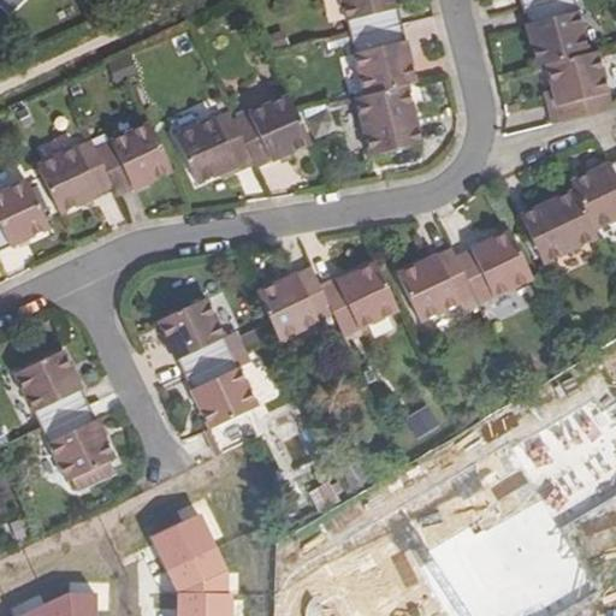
[(0,0),(0,4),(9,13),(22,0),(0,0)]
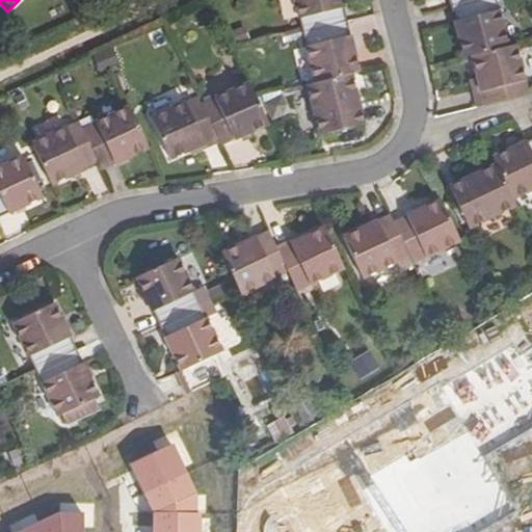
[(294,0),(303,33),(346,22),(341,0),(294,0)]
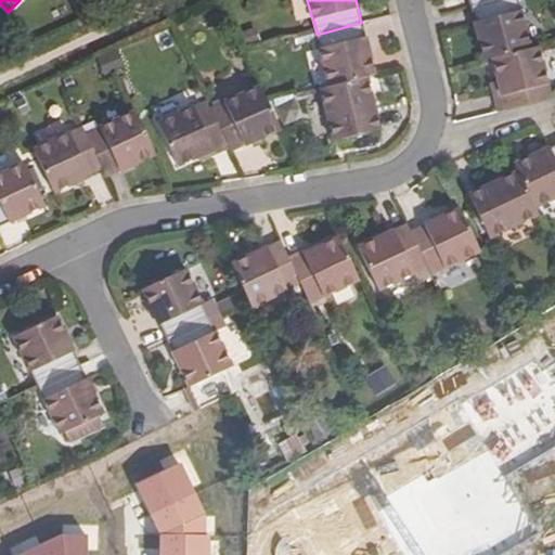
[(531,49),(518,0),(499,0),(470,8),(485,61),(495,57),(531,49)]
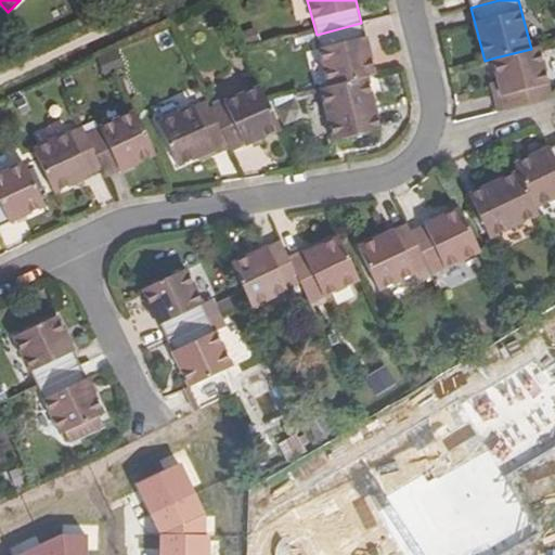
[(361,23),(317,35),(330,86),(366,77),(373,75),(361,23)]
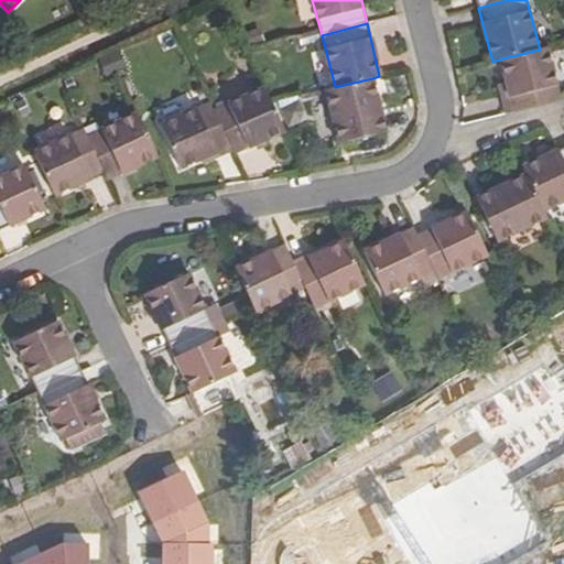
[(516,110),(562,99),(550,47),(540,50),(503,58),(516,110)]
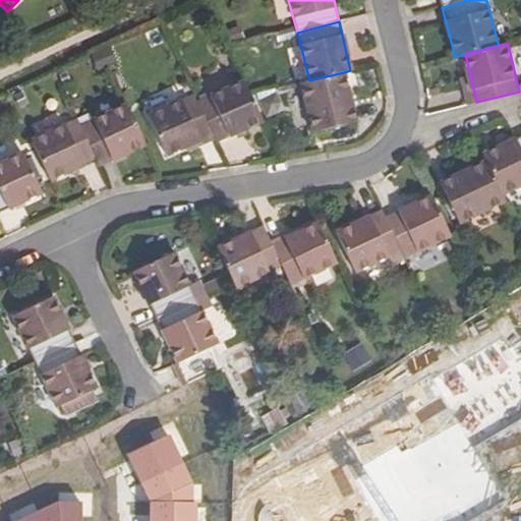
[(106,61),(100,49),(89,54),(95,66),(106,61)]
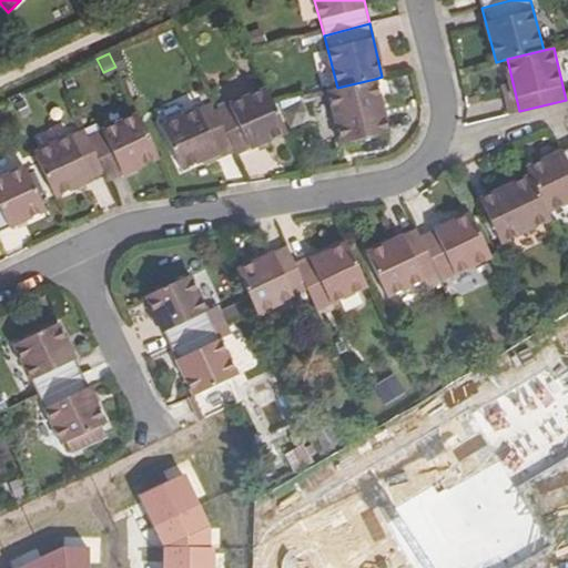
[(375,79),(337,88),(331,90),(344,143),(387,133),(375,79)]
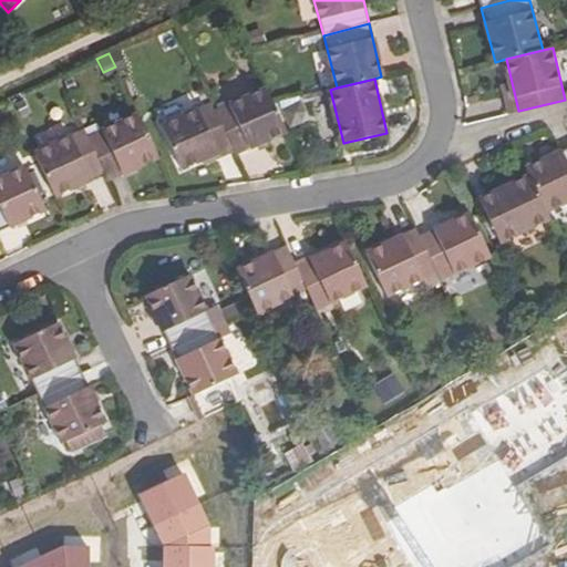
[(217,112),(233,144),(238,154),(287,130),(274,103),(266,88),(217,112)]
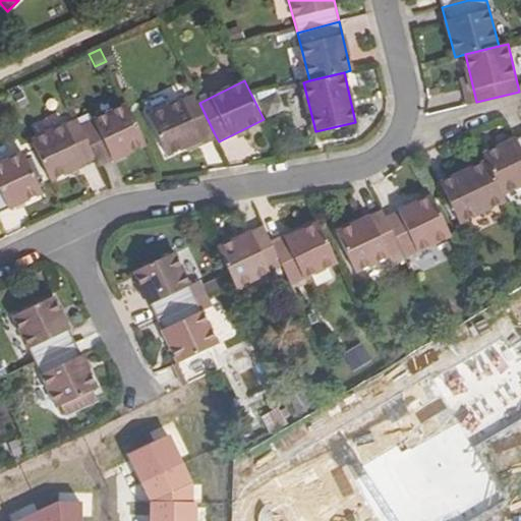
[(214,132),(199,103),(194,93),(149,116),(168,156),(214,132)]
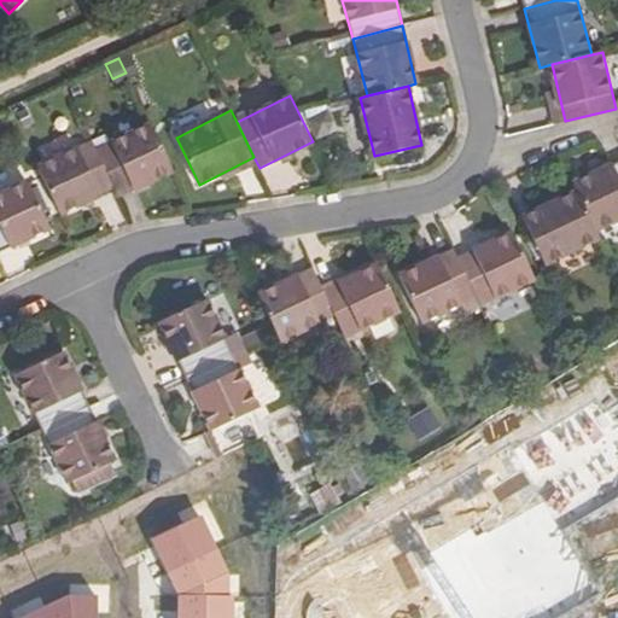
[(97,147),(115,186),(120,194),(174,168),(151,122),(97,147)]
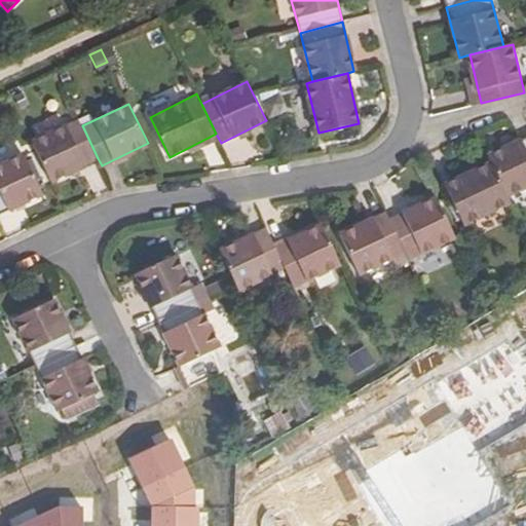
[(98,158),(82,125),(78,118),(33,141),(52,180),(98,158)]
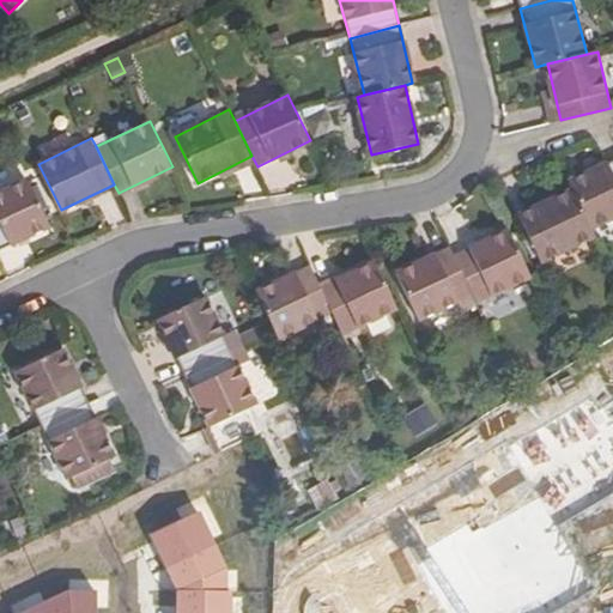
[(612,210),(612,159),(569,180),(572,188),(588,222),(612,210)]
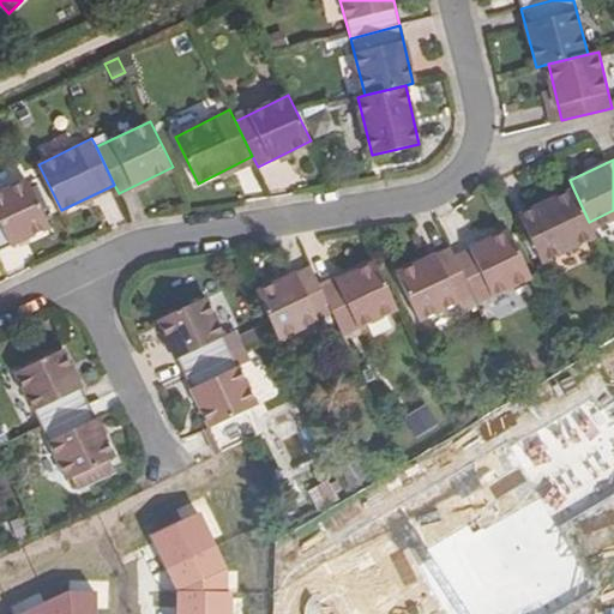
[(0,192),(0,250),(49,226),(26,180),(0,192)]
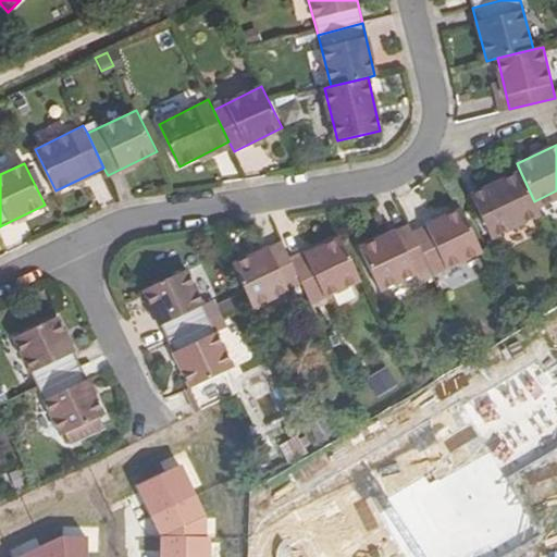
[(534,201),(520,171),(470,195),(491,238),(540,214),(534,201)]
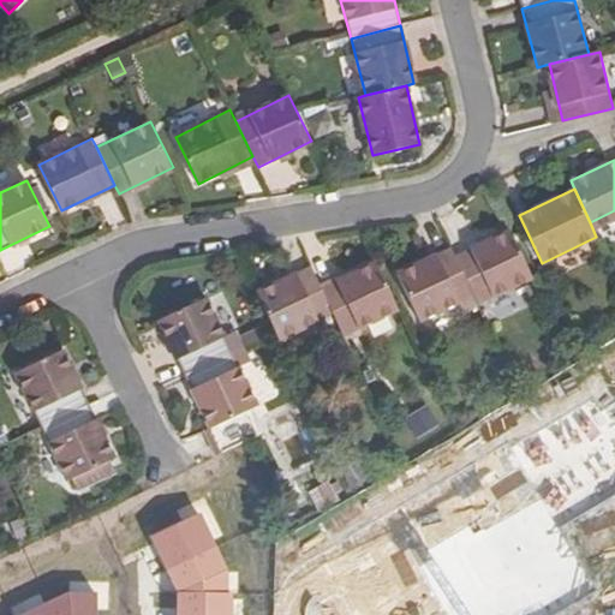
[(454,256),(473,296),(477,303),(531,276),(509,231),(454,256)]
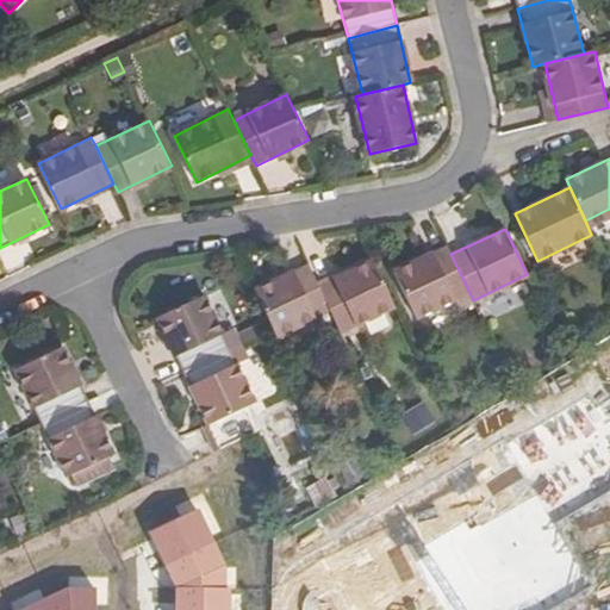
[(470,293),(450,254),(447,246),(393,272),(416,318),(470,293)]
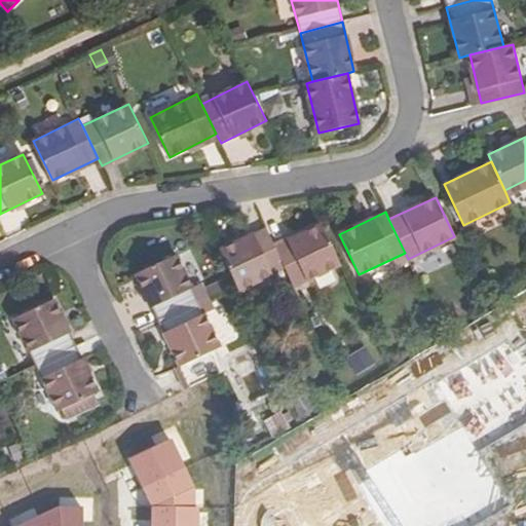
[(275,246),(286,268),(294,287),(341,264),(323,223),(275,246)]
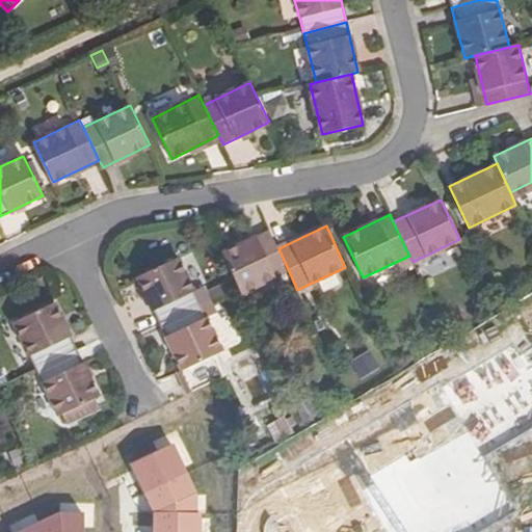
[(289,271),(278,248),(270,230),(223,253),(238,284),(242,293),(289,271)]
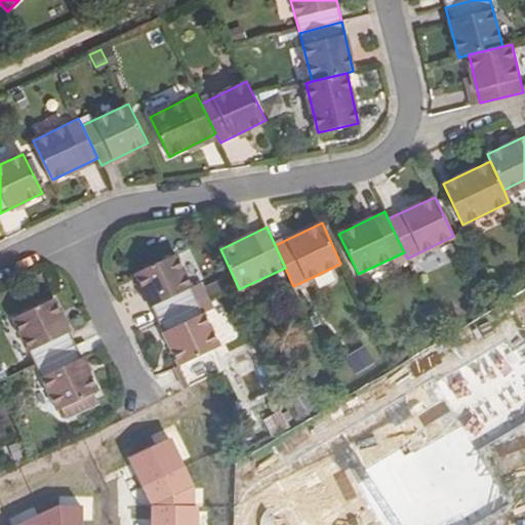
[(156,319),(196,299),(174,253),(133,274),(156,319)]
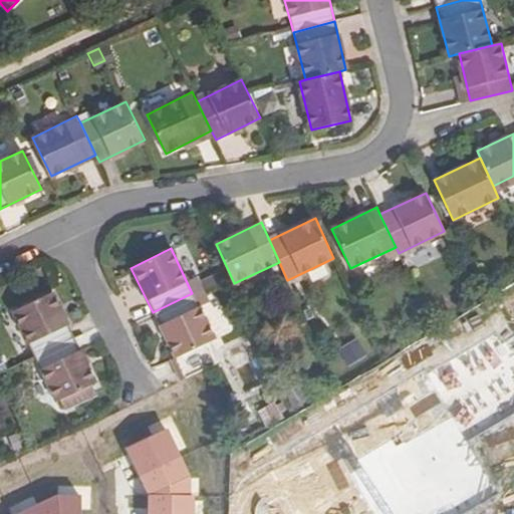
[(35,356),(75,337),(54,292),(14,312),(35,356)]
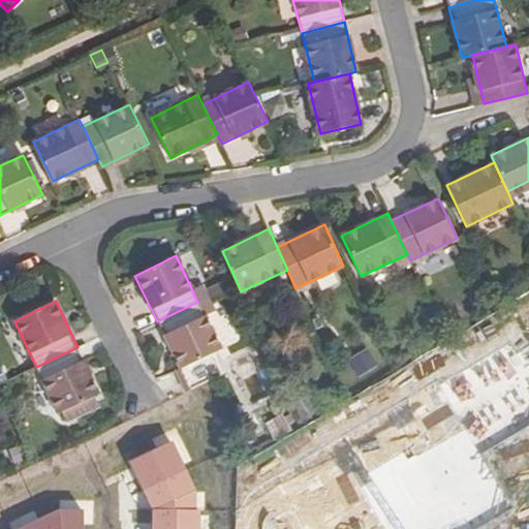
[(221,348),(197,302),(157,321),(180,368),(221,348)]
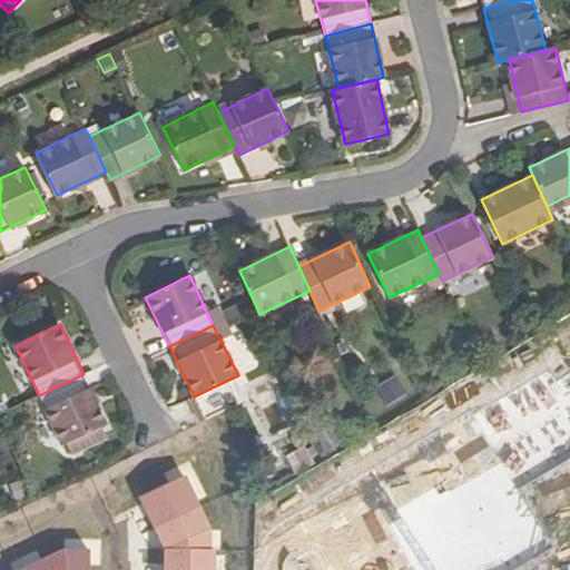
[(263,442),(295,433),(278,371),(251,379),(263,424),(258,425),(263,442)]
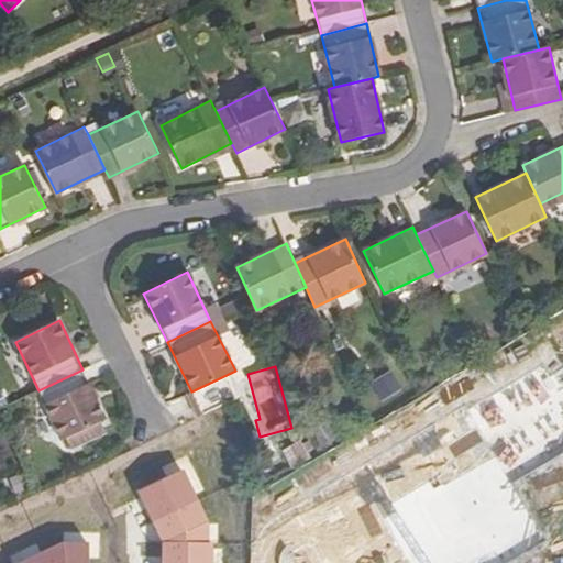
[(107,418),(83,370),(39,390),(64,439),(107,418)]
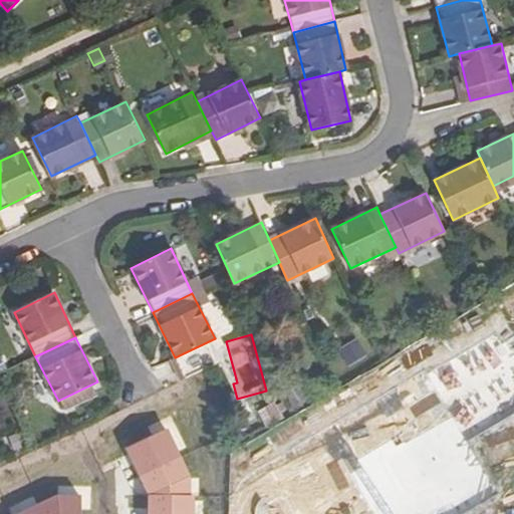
[(484,410),(356,417),(359,470),(394,468),(395,485),(414,484),(415,497),(472,495),(472,510),(513,508),(513,467),(474,469),(473,438),(486,437),(484,410)]
